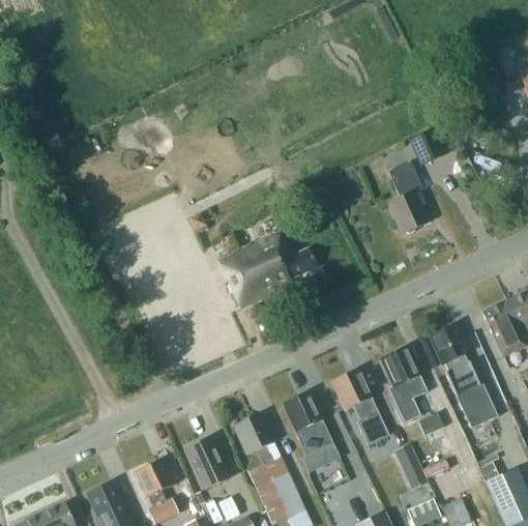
[(421,165),(445,153),(433,126),(409,138),(421,165)]
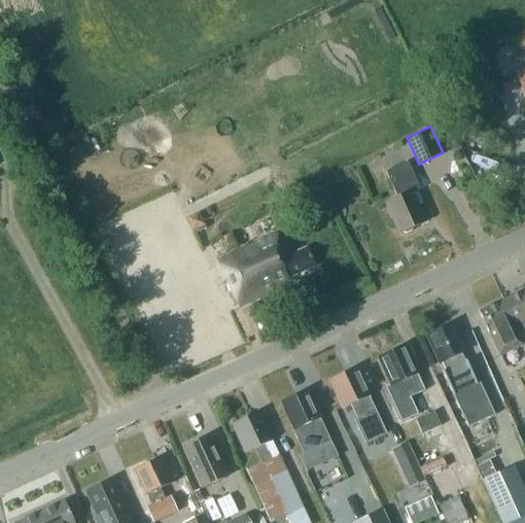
[(386,200),(400,231),(425,219),(412,189),(420,186),(408,159),(386,168),(398,195),(386,200)]
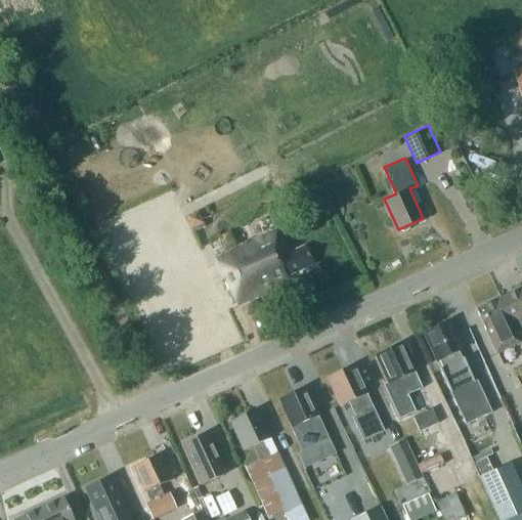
[(252,239),(217,255),(238,302),(289,278),(287,274),(315,260),(307,243),(290,251),(278,227),(252,240),(252,239)]
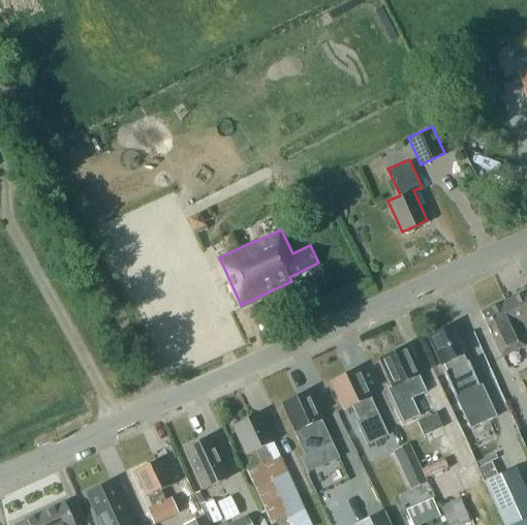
[(242,243),(237,230),(224,235),(230,248),(242,243)]
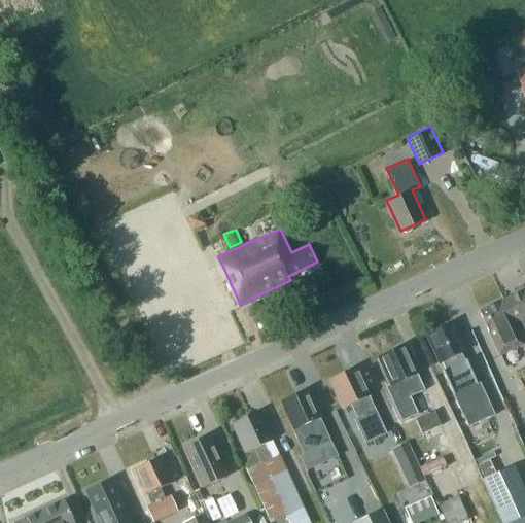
[(524,288),(504,299),(517,325),(521,334),(524,332),(524,288)]
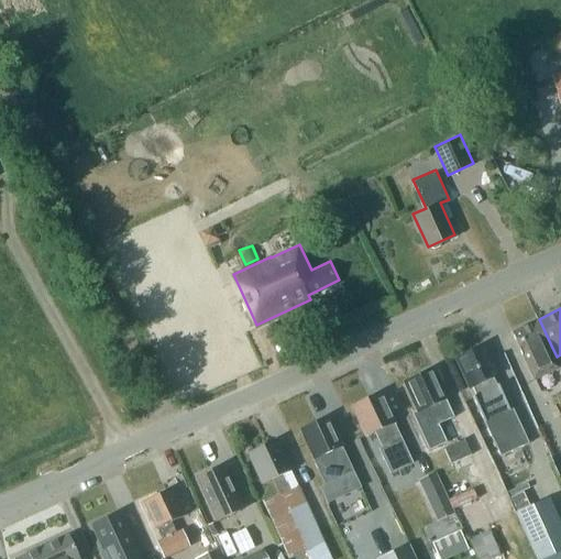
[(539,319),(512,331),(534,379),(560,366),(539,319)]
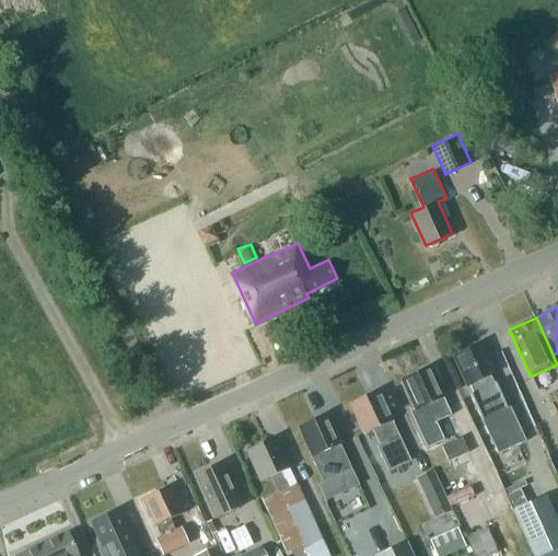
[(453,355),(466,385),(471,383),(473,389),(469,391),(483,419),(508,407),(491,372),(495,371),(481,342),(453,355)]
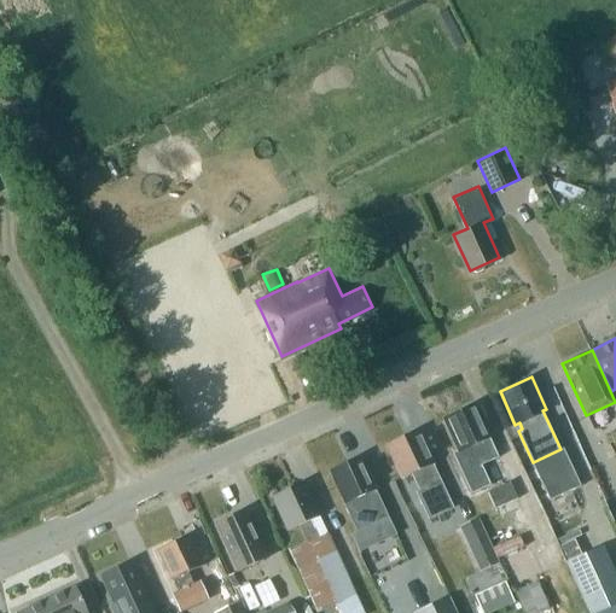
[(490,436),(476,402),(443,418),(458,450),(454,451),(472,492),(490,484),(481,461),(499,454),(490,436)]
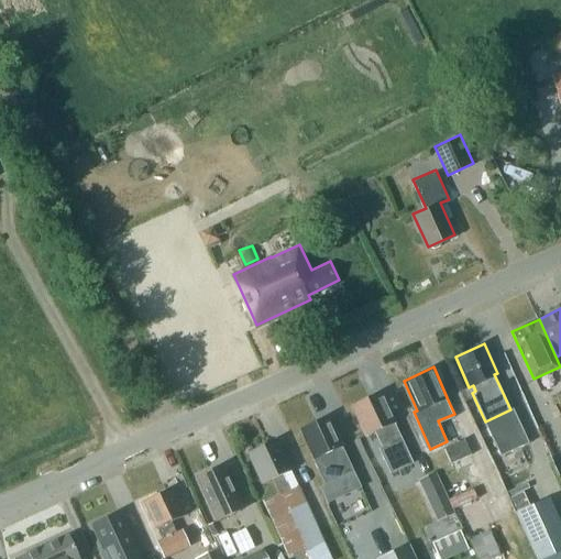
[(352,404),(365,434),(374,429),(396,478),(415,469),(400,438),(393,422),(380,392),(352,404)]
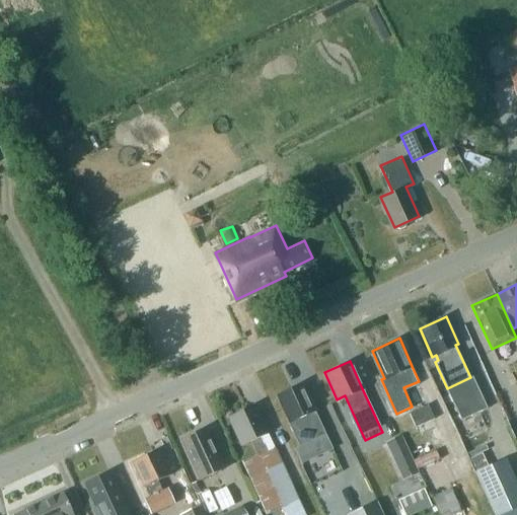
[(289,423),(298,419),(310,446),(327,438),(322,426),(315,430),(308,414),(315,411),(302,382),(276,394),(289,423)]
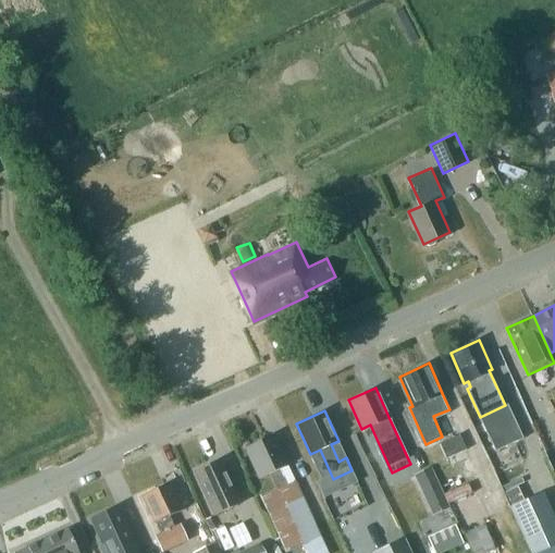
[(440,441),(446,456),(467,446),(460,432),(440,441)]
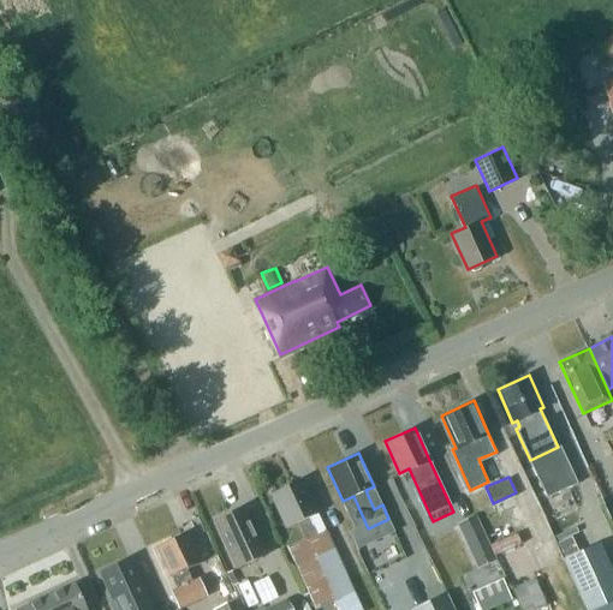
[(286,525),(297,520),(305,537),(289,545),(316,608),(355,590),(327,527),(316,532),(308,515),(316,512),(302,478),(271,492),(286,525)]
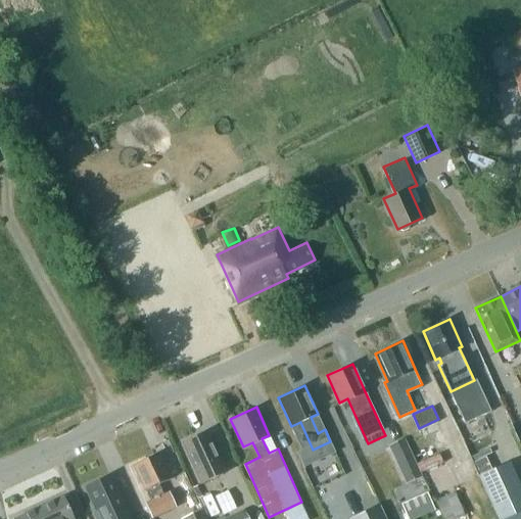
[(181,441),(192,466),(199,481),(212,475),(212,474),(224,469),(217,455),(218,455),(205,430),(181,441)]
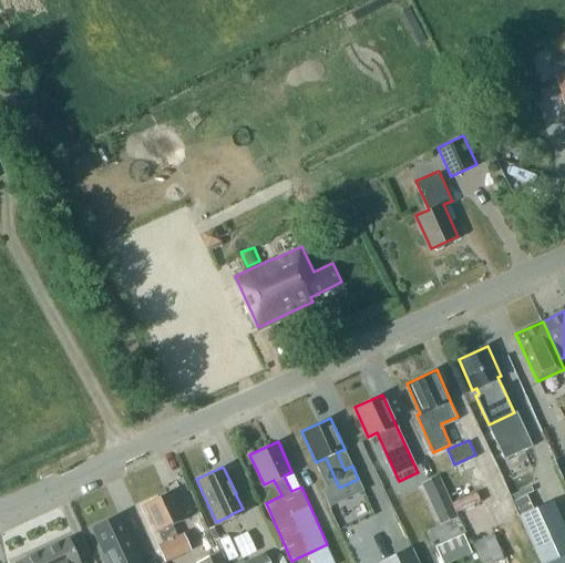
[(422,481),(441,523),(459,514),(440,473),(422,481)]
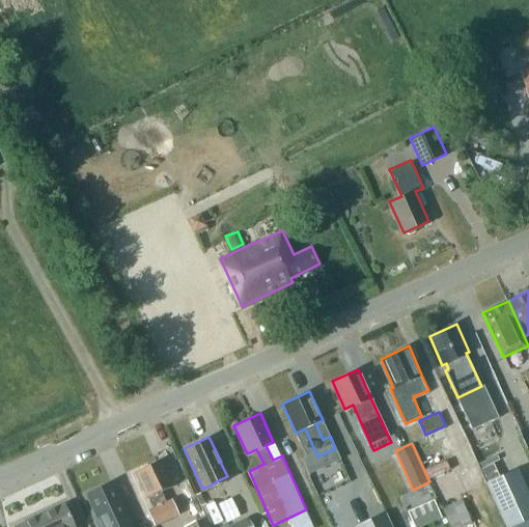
[(135,471),(150,507),(147,509),(154,523),(176,512),(171,500),(166,502),(161,491),(172,486),(160,459),(135,471)]
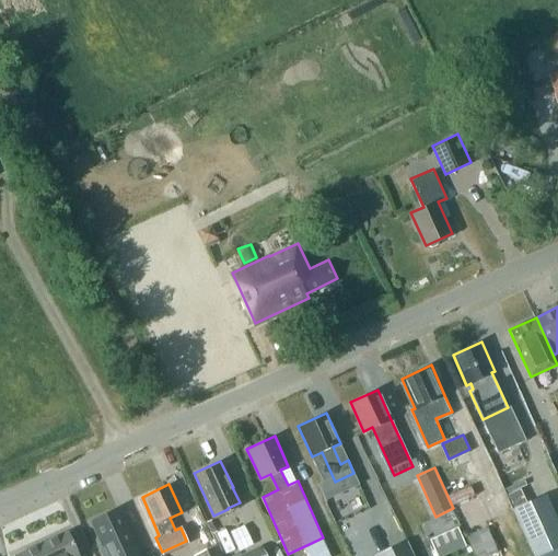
[(539,555),(557,547),(557,516),(547,494),(514,509),(536,555),(539,555)]
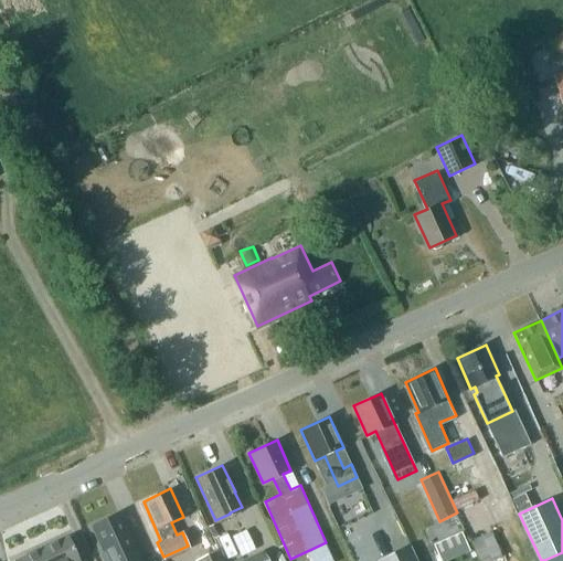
[(339,508),(346,536),(376,529),(370,500),(339,508)]
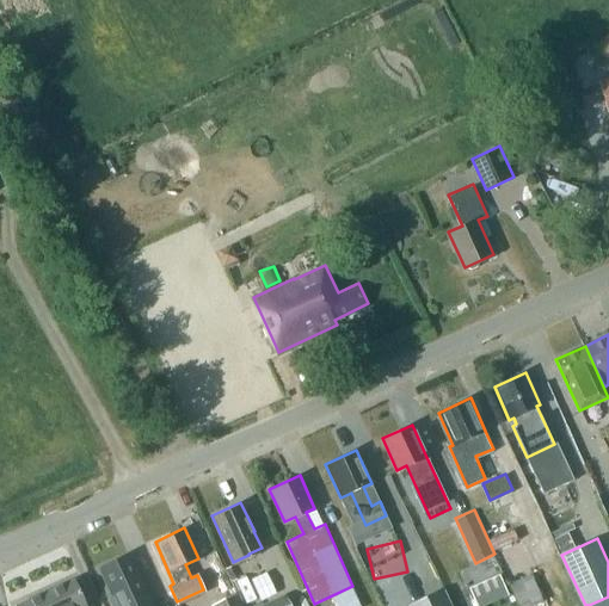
[(110,598),(112,605),(154,605),(130,554),(100,567),(114,597),(110,598)]
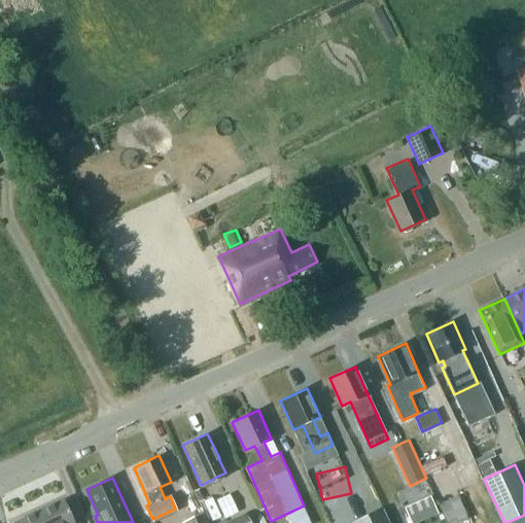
[(431,494),(406,506),(413,522),(439,511),(431,494)]
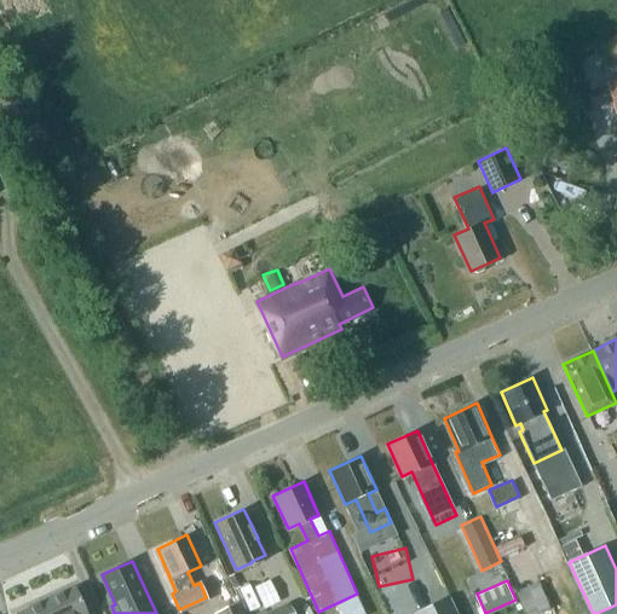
[(537,613),(552,608),(540,580),(517,590),(526,613),(537,613)]
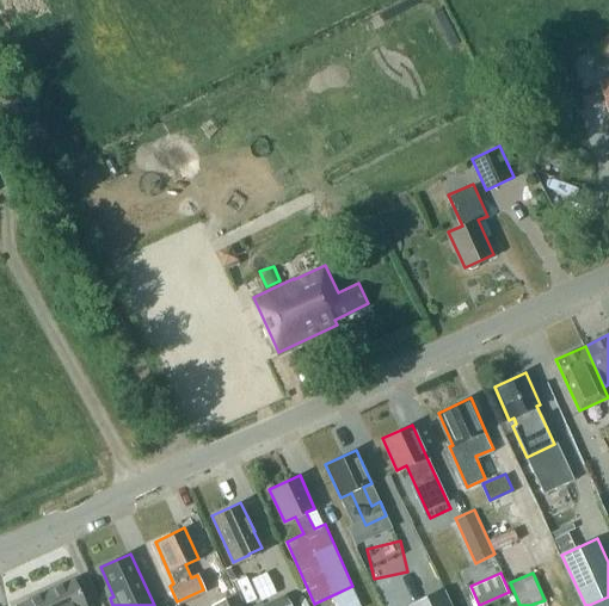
[(16,605),(84,605),(72,579),(16,605)]
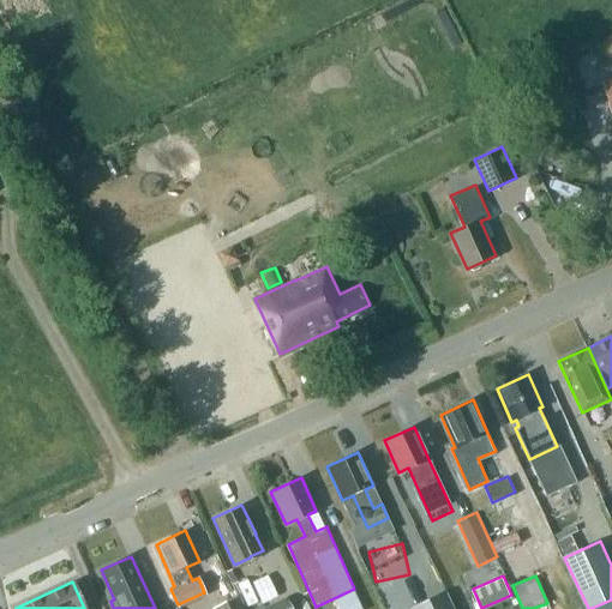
[(454,608),(447,592),(412,608),(454,608)]
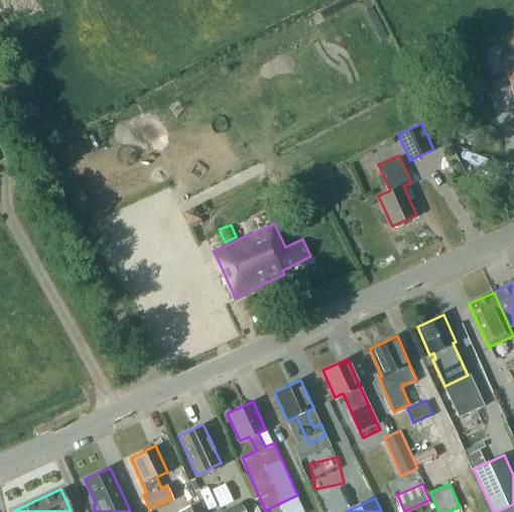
[(180,509),(181,511),(206,511),(201,501),(180,509)]
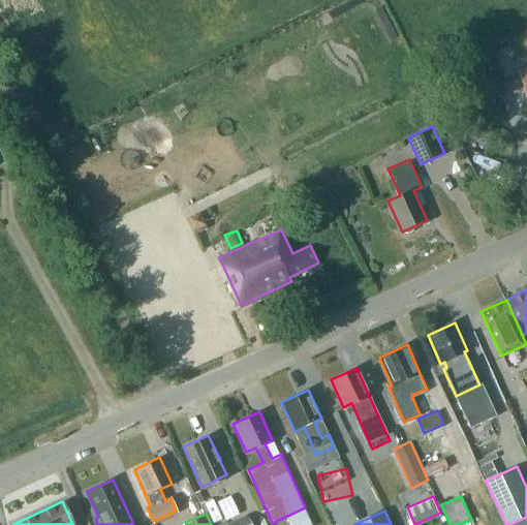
[(252,524),(248,514),(224,524),(252,524)]
